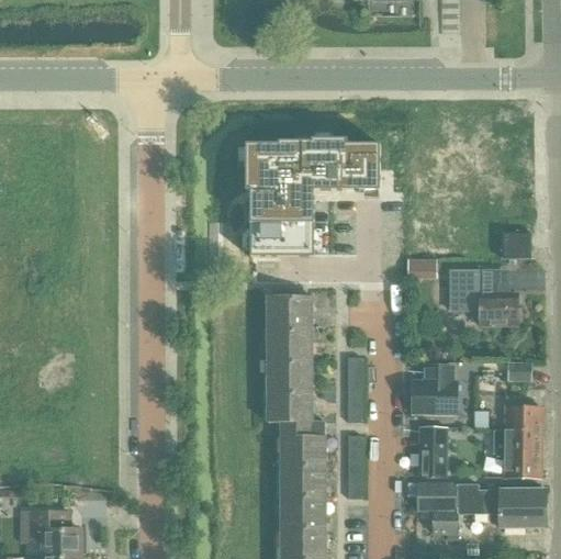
[(278,144),(245,144),(245,148),(245,163),(245,191),(249,191),(249,223),(249,230),(249,252),(249,257),(251,257),(262,257),(278,257),(307,257),(313,257),(313,256),(313,255),(313,254),(313,252),(313,230),(313,225),(313,224),(313,203),(313,191),(363,191),(378,191),(379,191),(379,168),(379,144),(347,144),(347,140),(331,140),(314,140),(311,140),(311,142),(306,142),(278,142),(278,144)]
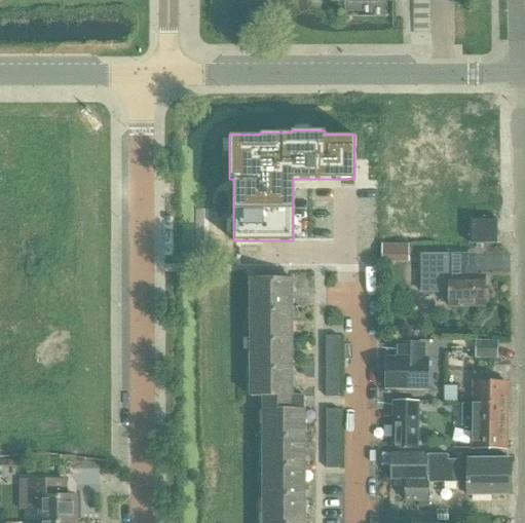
[(497,240),(497,224),(496,216),(470,216),(470,240),(497,240)]
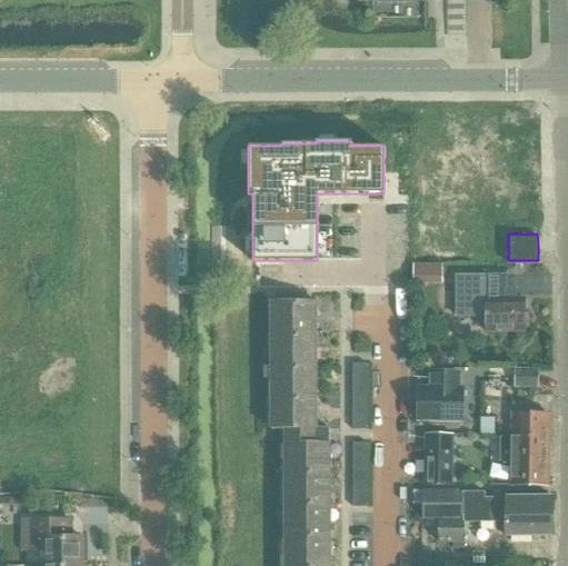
[(440,264),(412,264),(412,276),(412,277),(414,277),(440,277),(440,265),(440,264)]
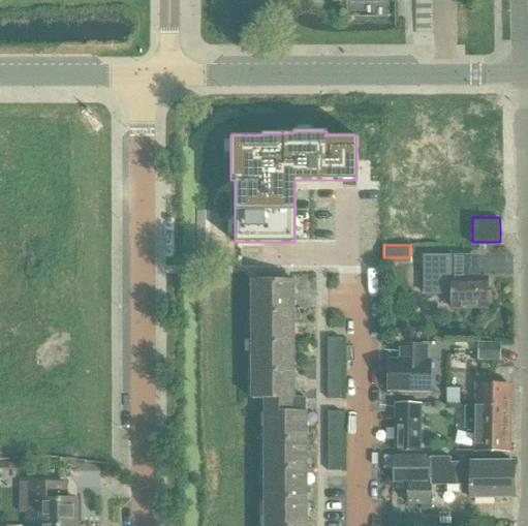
[(488,276),(455,276),(455,253),(425,253),(424,290),(451,291),(449,305),(488,305),(488,302),(490,302),(490,289),(488,289),(488,276)]
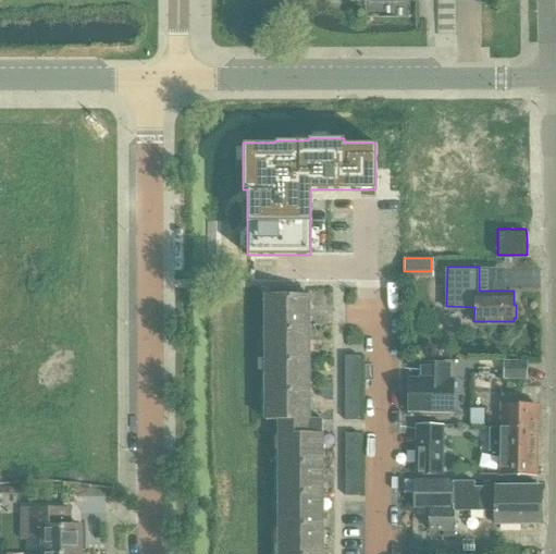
[(309,292),(266,292),(266,325),(266,358),(266,391),(266,398),(266,418),(279,418),(279,423),(279,456),(279,489),(279,521),(279,553),(322,553),(322,521),(322,489),(322,456),(322,423),(322,417),(309,417),(309,391),(309,358),(309,325),(309,292)]
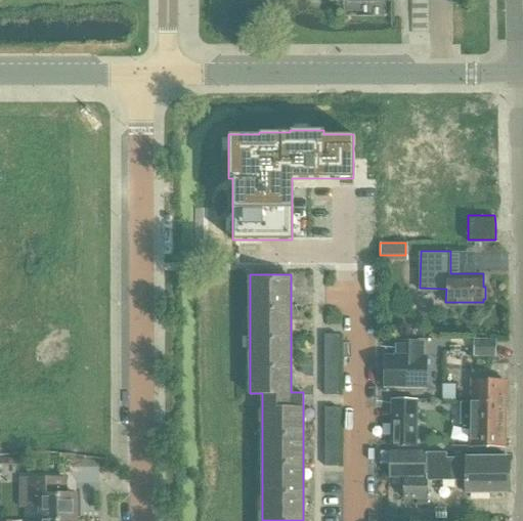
[(493,354),(494,338),(472,337),(471,353),(493,354)]
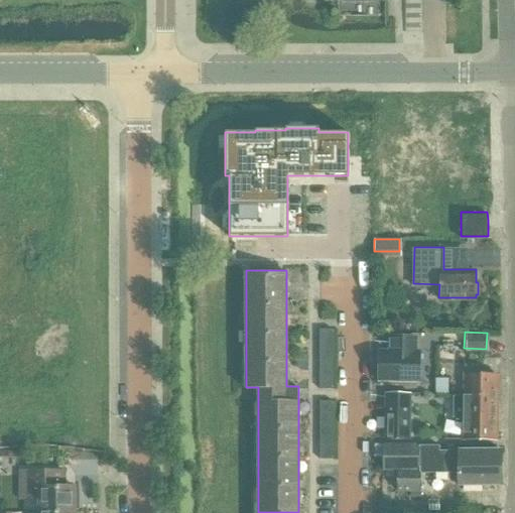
[(418,379),(418,335),(389,335),(389,349),(379,349),(379,379),(418,379)]
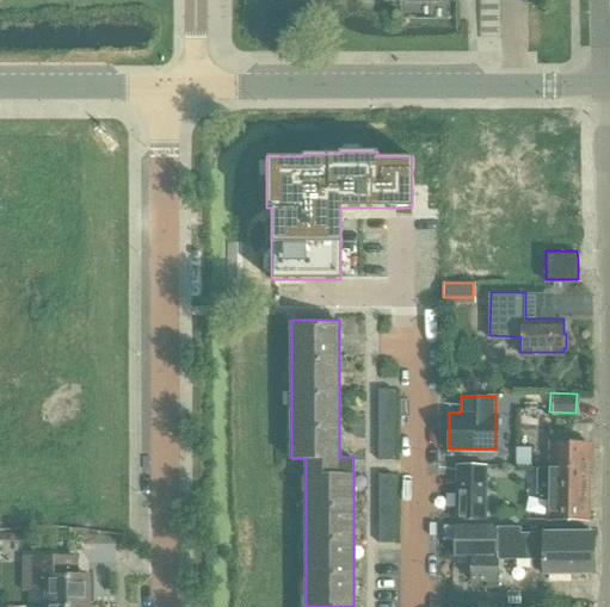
[(51,428),(51,413),(41,413),(41,428),(47,428),(51,428)]
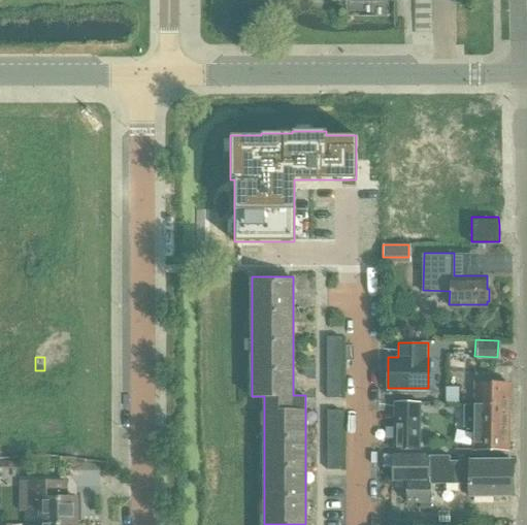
[(18,374),(5,374),(5,391),(18,391),(18,374)]
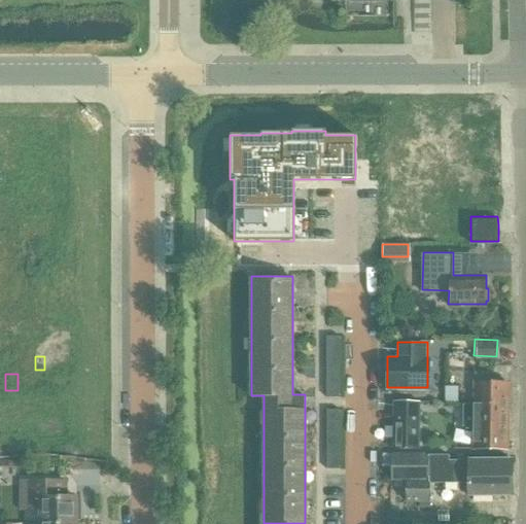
[(476,381),(475,404),(509,404),(510,382),(506,382),(476,381)]
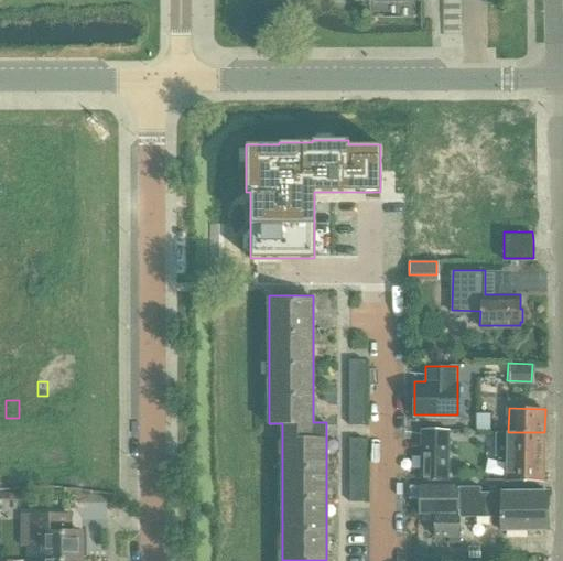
[(489,432),(490,412),(475,412),(475,432),(489,432)]
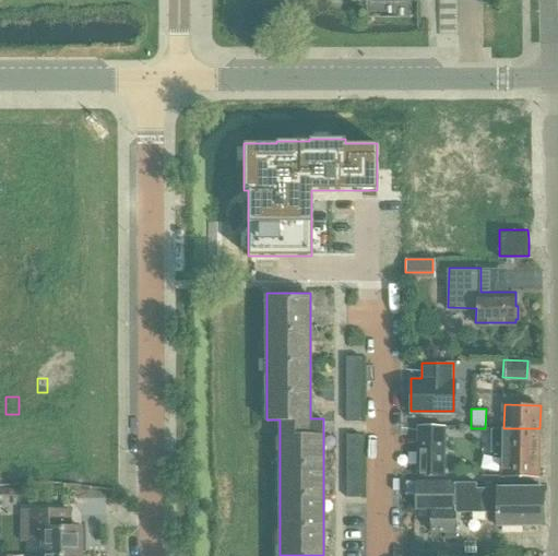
[(19,414),(6,414),(6,430),(19,430),(19,414)]
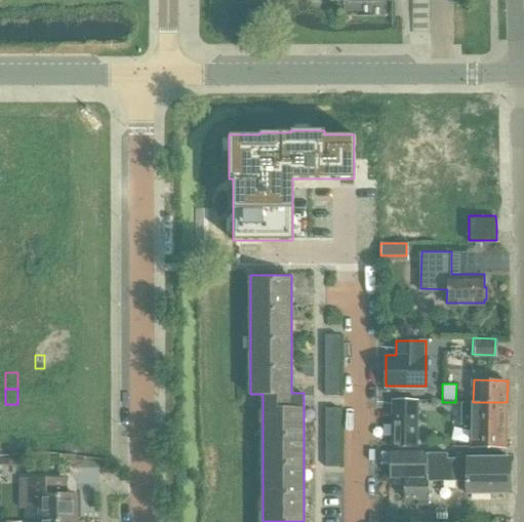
[(417,398),(393,398),(393,422),(392,445),(412,445),(416,445),(416,442),(416,422),(417,398)]
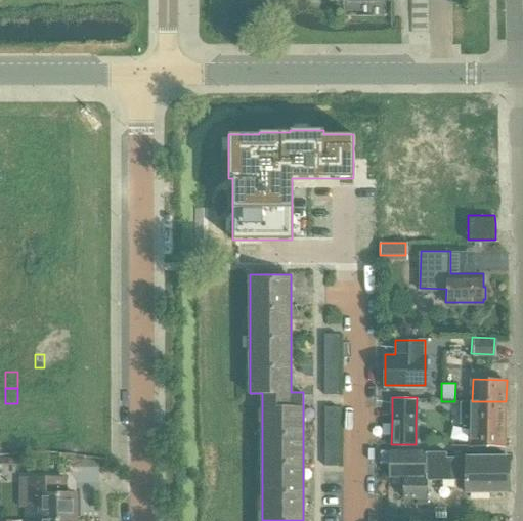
[(460,400),(459,423),(472,424),(471,444),(505,445),(506,422),(506,401),(472,401),(460,400)]
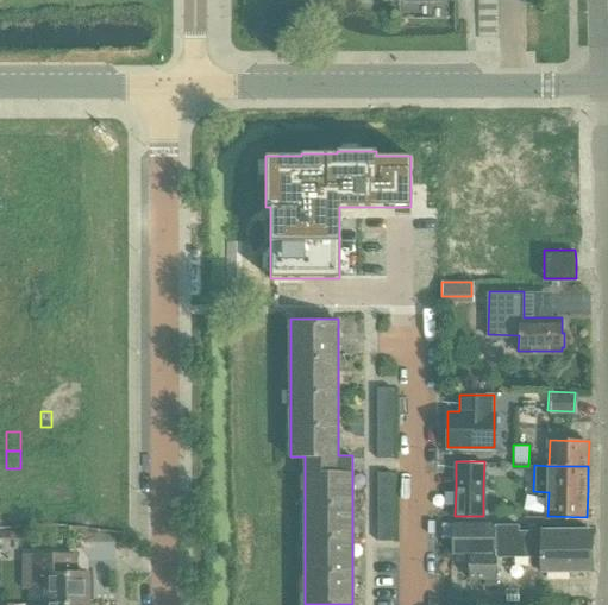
[(2,476),(2,490),(20,490),(20,476),(2,476)]
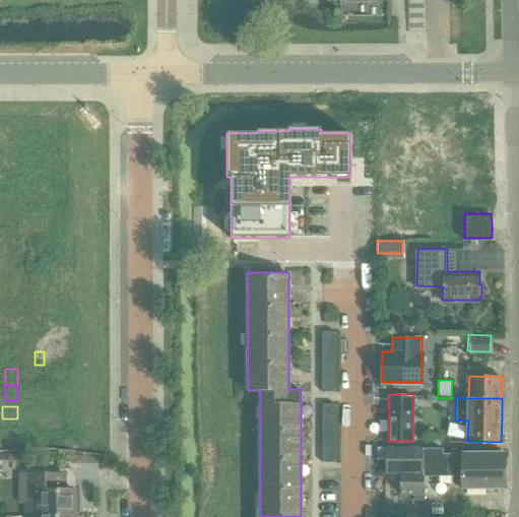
[(386,459),(386,447),(386,446),(376,446),(376,459),(386,459)]
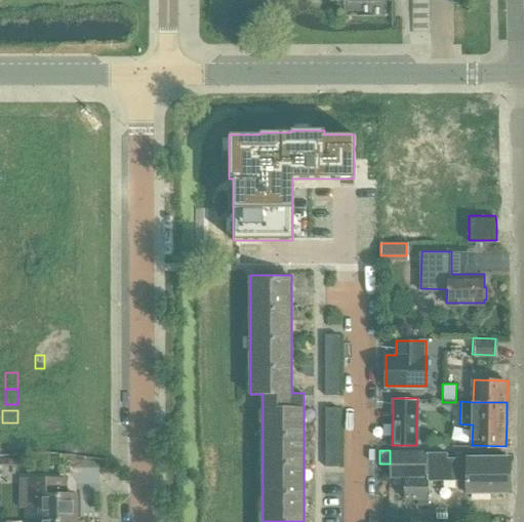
[(432,450),(431,450),(390,451),(390,464),(390,477),(405,476),(405,497),(429,497),(429,477),(442,477),(442,480),(468,480),(468,492),(511,491),(511,456),(447,456),(447,451),(432,450)]
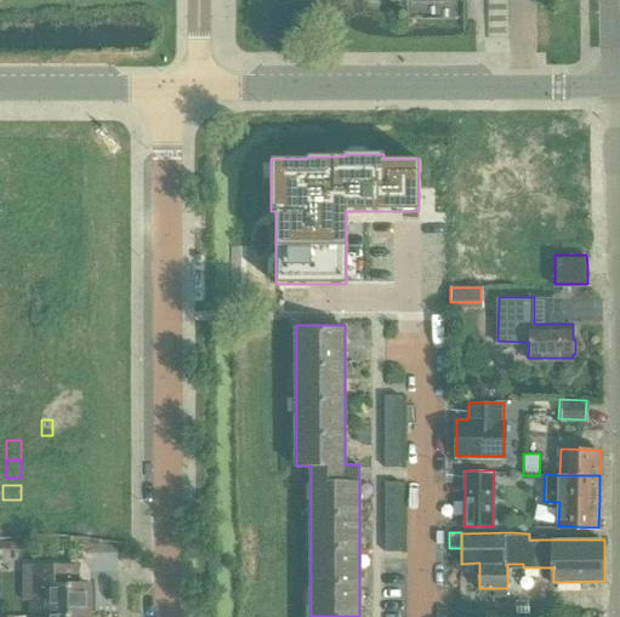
[(89,584),(75,584),(75,565),(32,565),(32,599),(46,599),(46,616),(89,616),(89,603),(94,603),(94,587),(89,587),(89,584)]
